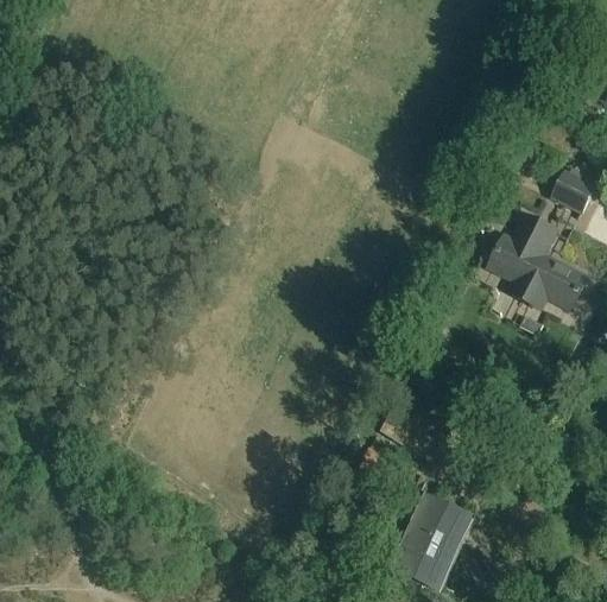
[(549,197),(581,214),(594,187),(563,170),(549,197)]
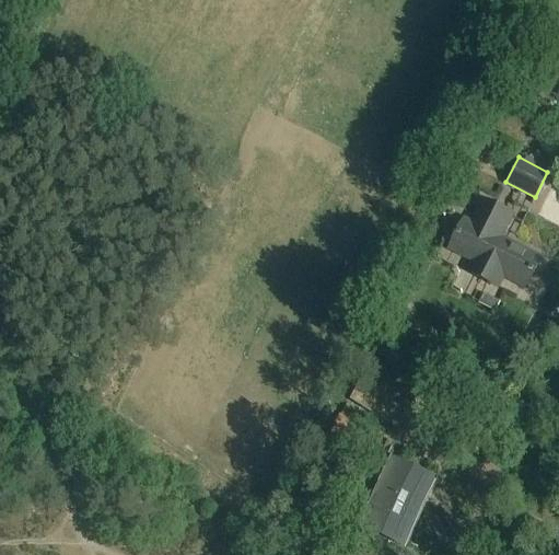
[(497,287),(500,280),(502,276),(525,287),(542,254),(502,233),(504,228),(513,210),(481,195),(470,218),(462,214),(445,247),(469,258),(464,270),(497,287)]
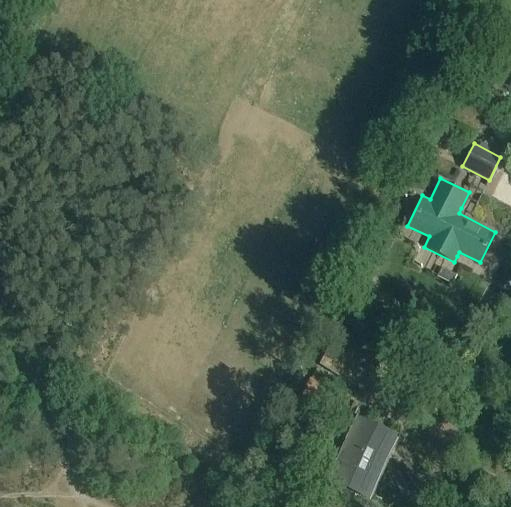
[(395,357),(343,324),(318,362),(371,396),(395,357)]
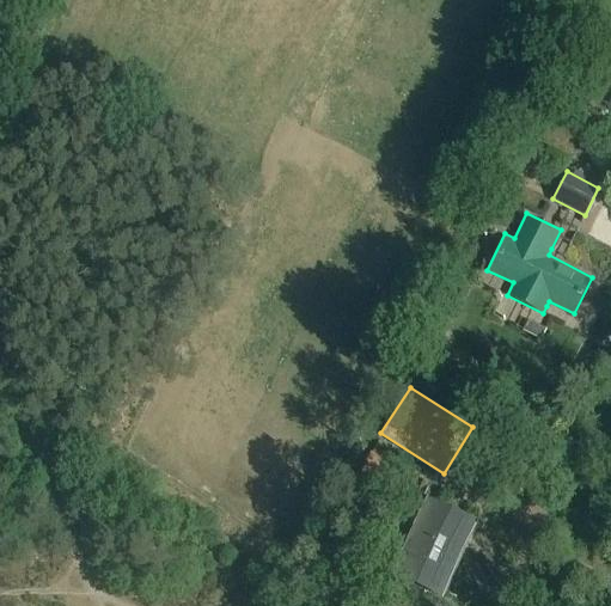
[(385,478),(393,459),(372,450),(364,469),(385,478)]
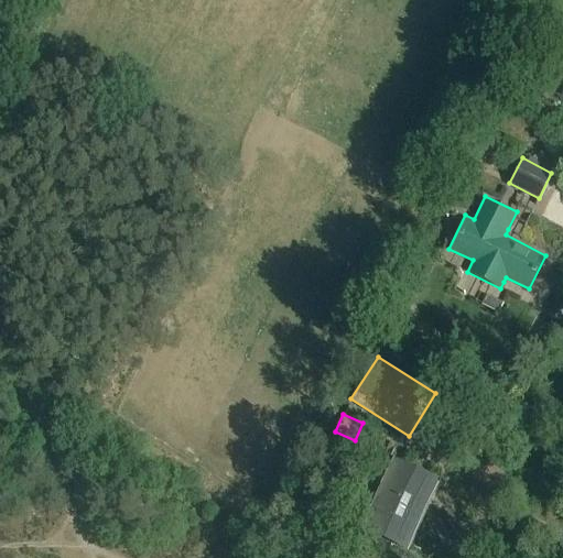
[(392,457),(372,502),(359,529),(404,550),(418,522),(437,478),(392,457)]
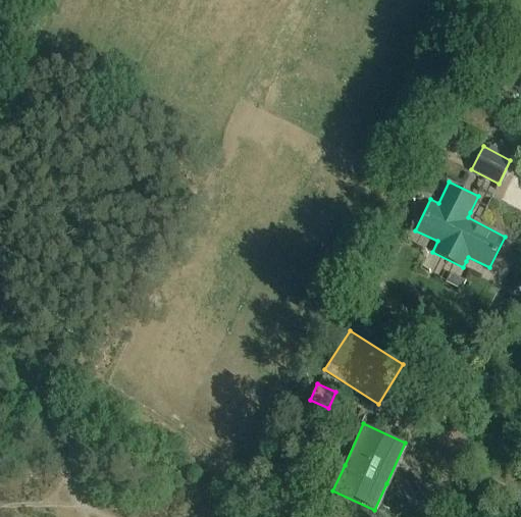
All buildings are outlined.
